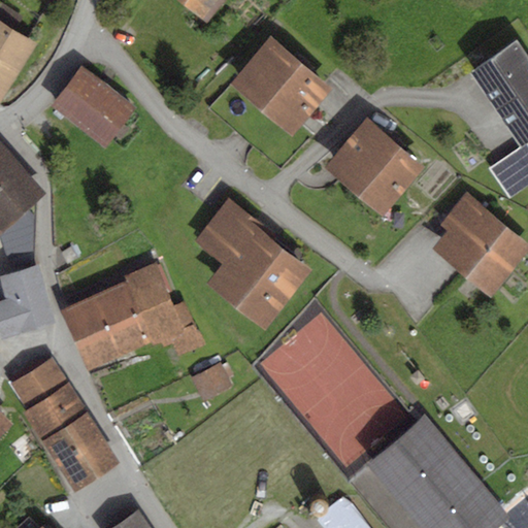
[(176,0),(201,20),(217,0),(176,0)]
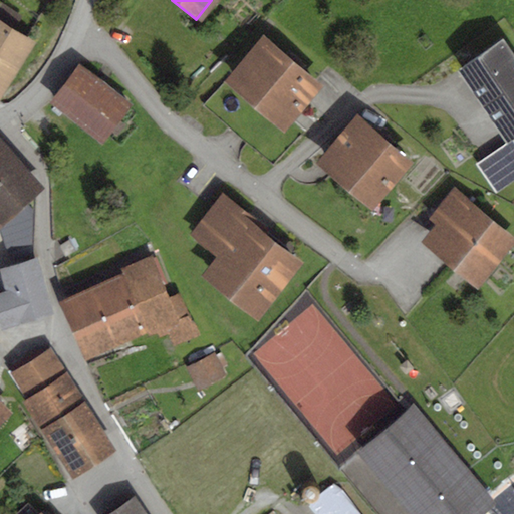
[(219,0),(211,0),(196,19),(201,23),(219,0)]
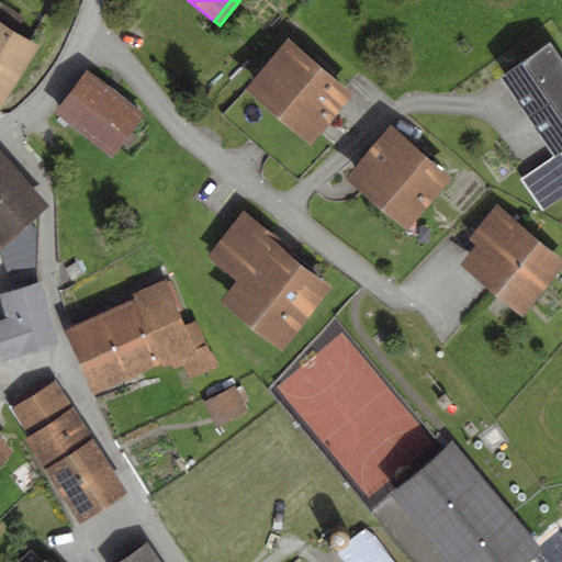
[(0,108),(40,46),(15,31),(24,18),(0,2),(0,108)]
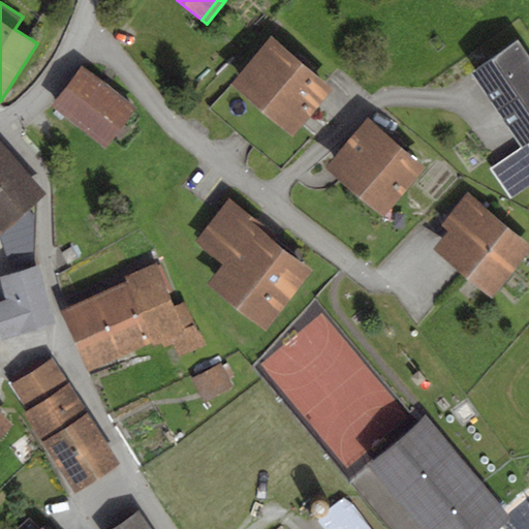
[(271,35),(229,84),(231,86),(291,136),(301,125),(333,89),(271,35)]
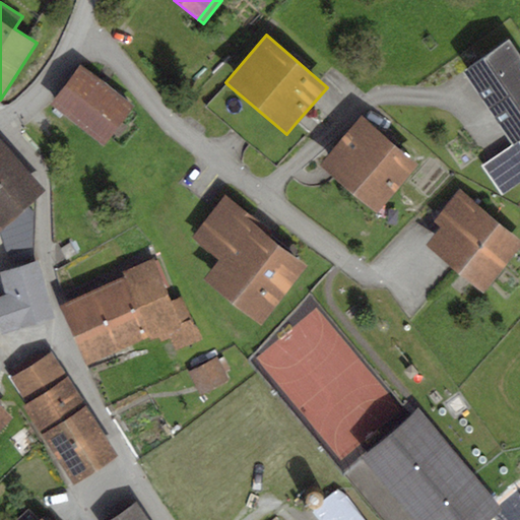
[(519,55),(509,40),(461,73),(511,145),(519,140),(519,138),(519,55)]
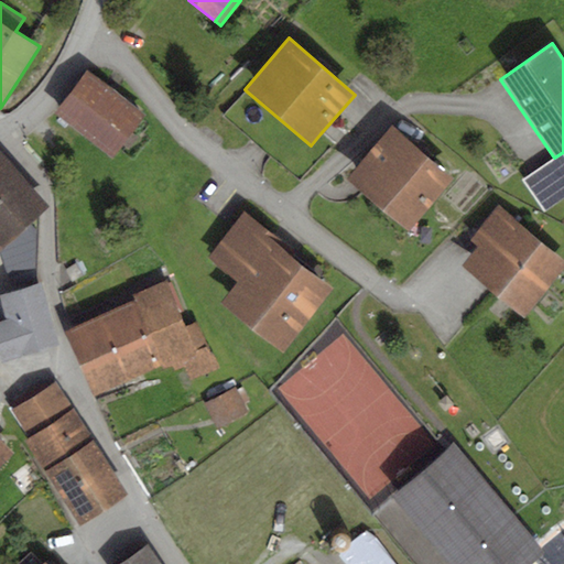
[(145,117),(87,73),(55,115),(114,159),(145,117)]
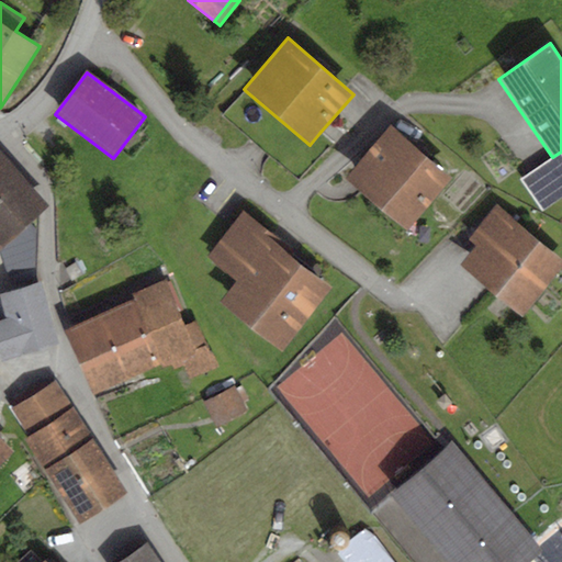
[(310,145),(246,91),(222,115),(299,179),(330,143),(319,133),(310,145)]
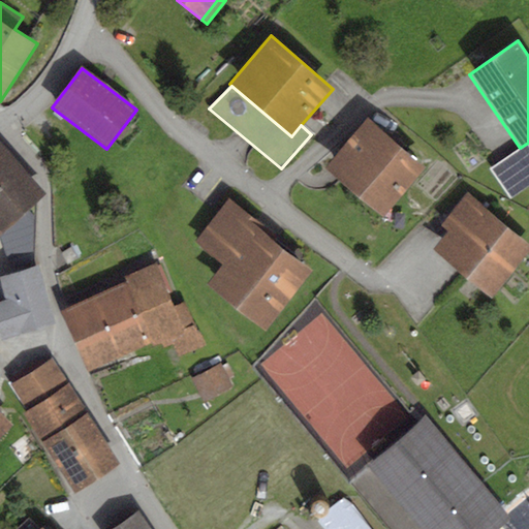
[(367,118),(325,167),(382,216),(425,166),(367,118)]
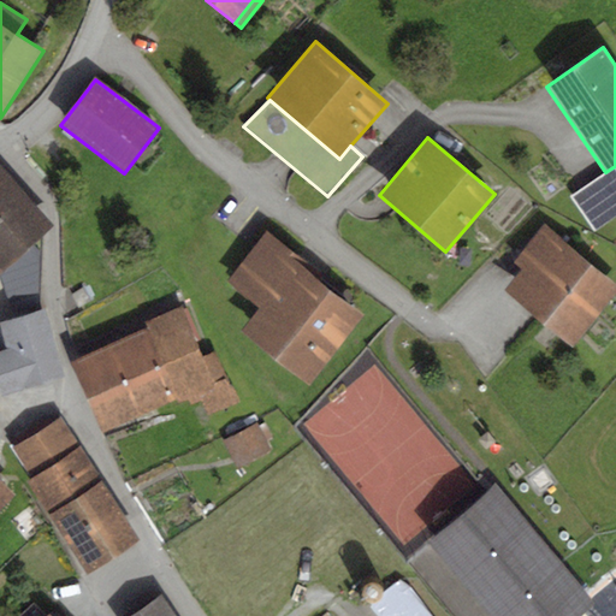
[(605,172),(569,197),(593,232),(615,217),(615,167),(615,166),(605,172)]
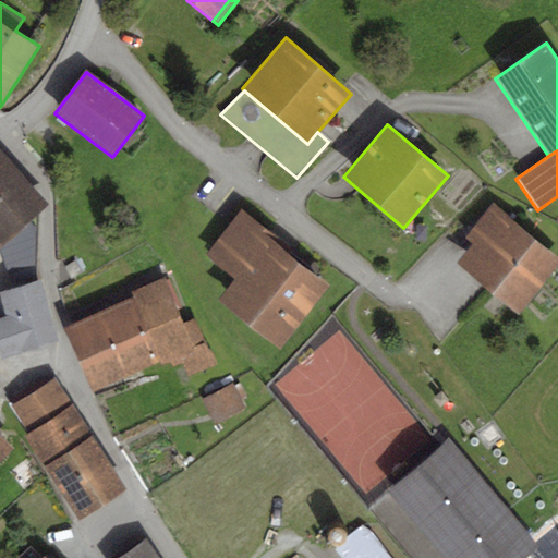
[(0,155),(0,242),(1,244),(28,220),(45,205),(0,155)]
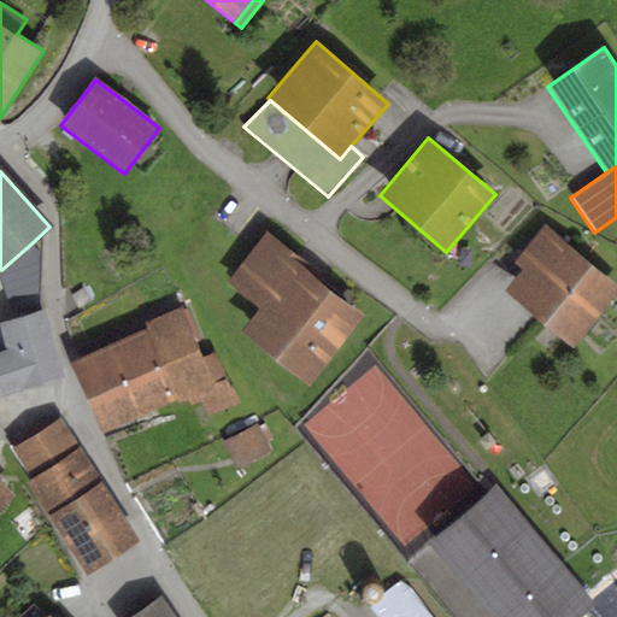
[(616,295),(616,285),(545,224),(512,263),(522,270),(505,291),(574,347),(616,295)]
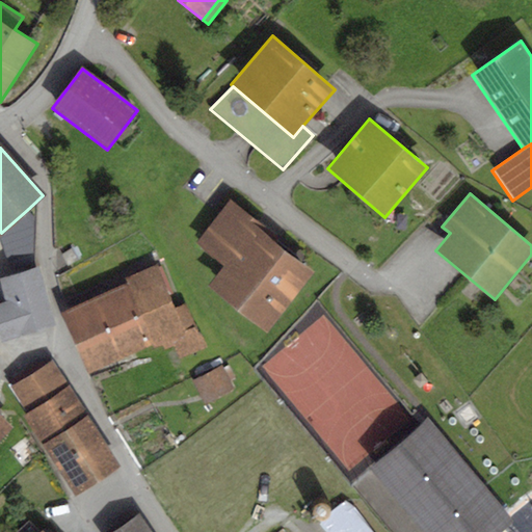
[(271,232),(232,200),(197,243),(227,266),(210,287),(266,330),(314,271),(268,236),(271,232)]
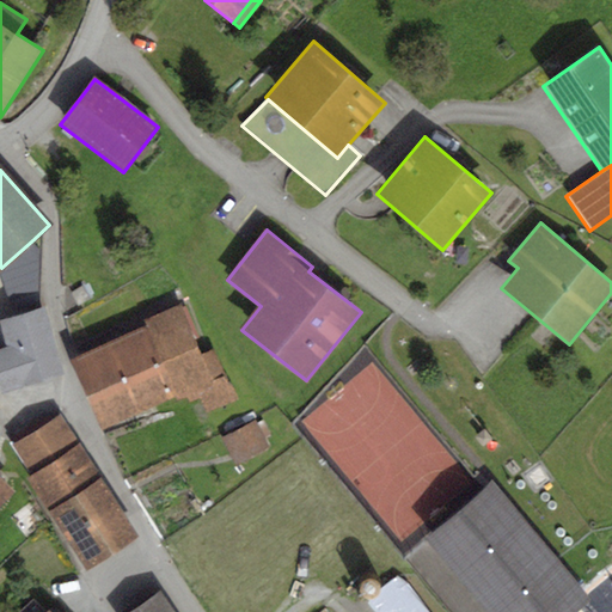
[(31,242),(0,269),(0,275),(8,307),(40,299),(41,251),(31,242)]
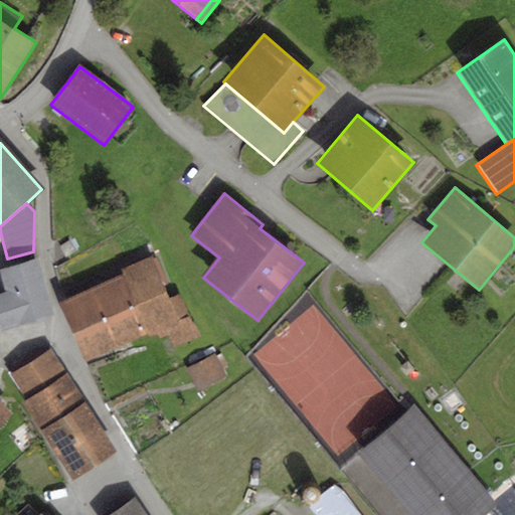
[(65,258),(74,251),(68,240),(58,245),(65,258)]
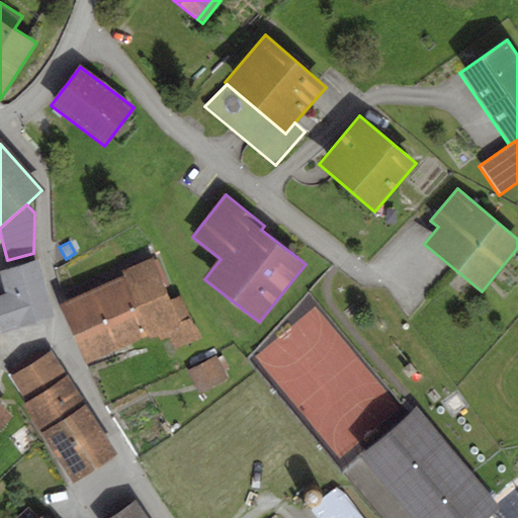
[(33,253),(7,260),(9,268),(35,260),(33,253)]
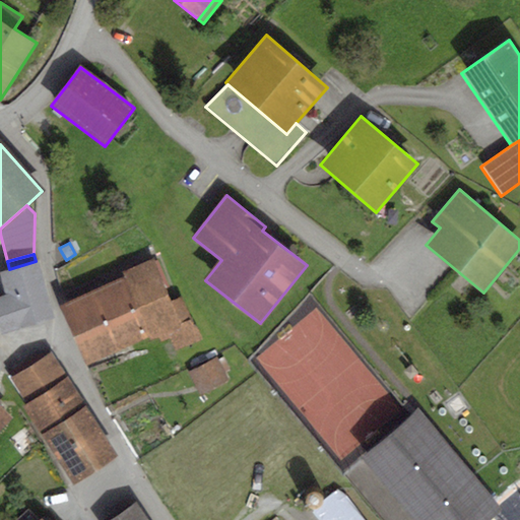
[(38,261),(0,272),(0,273),(6,295),(0,296),(0,334),(54,318),(38,261)]
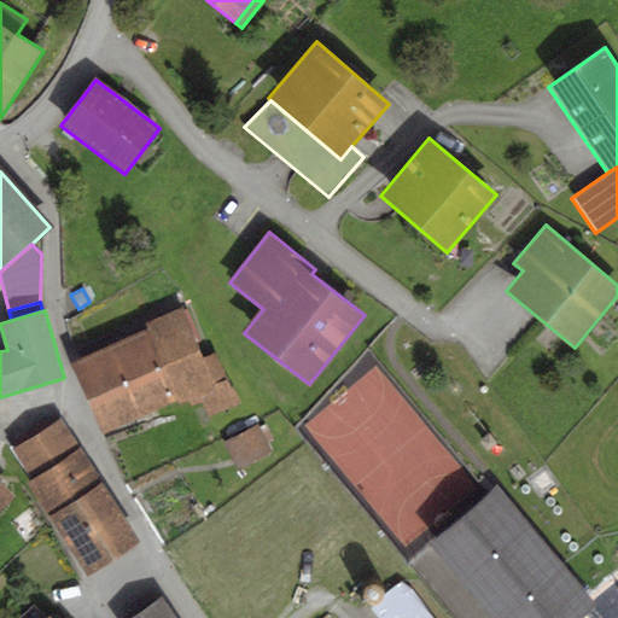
[(151,331),(74,363),(104,433),(178,402),(179,406),(188,402),(191,407),(202,402),(208,419),(240,404),(232,385),(229,386),(216,353),(202,359),(181,312),(149,325),(151,331)]
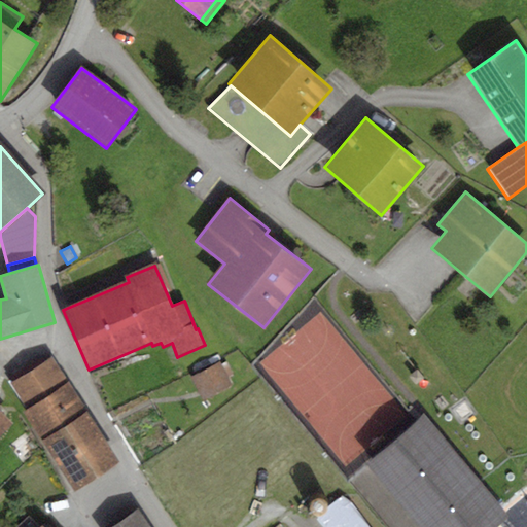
[(51,356),(10,382),(26,406),(67,380),(51,356)]
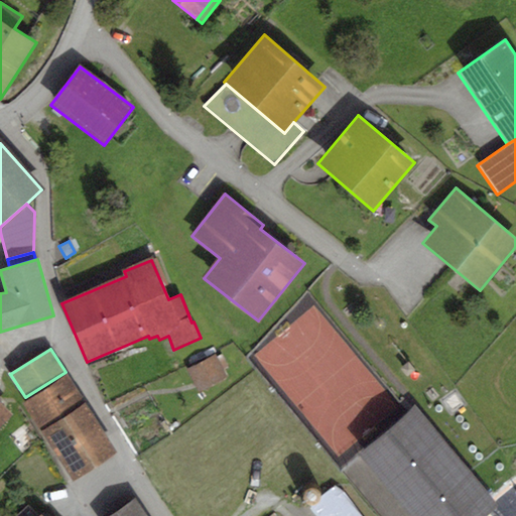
[(214,355),(185,369),(198,392),(226,378),(214,355)]
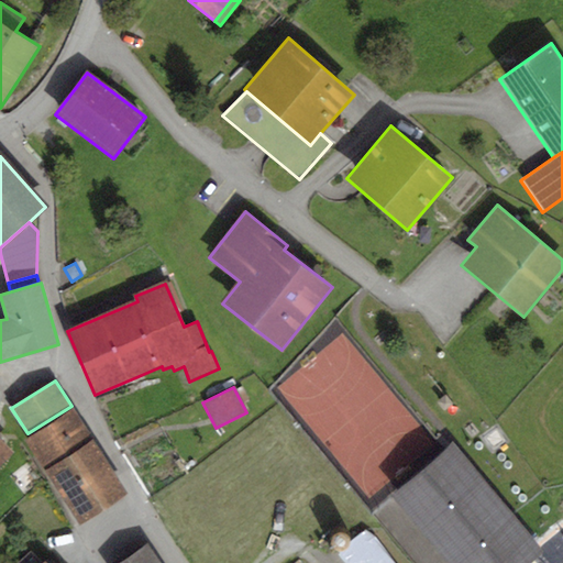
[(73,408),(24,439),(44,470),(92,439),(73,408)]
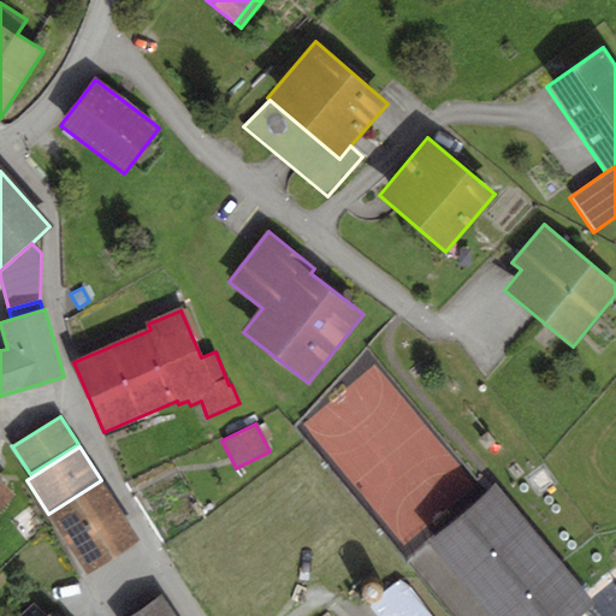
[(0,508),(15,495),(0,480),(0,508)]
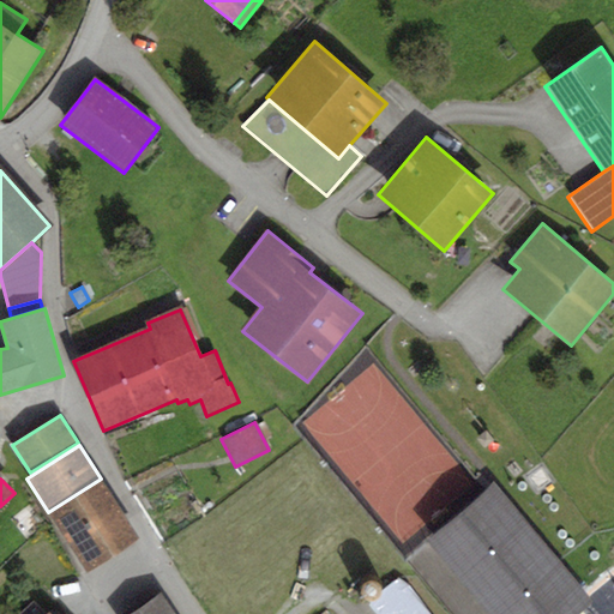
[(139,539),(101,479),(48,512),(86,572),(139,539)]
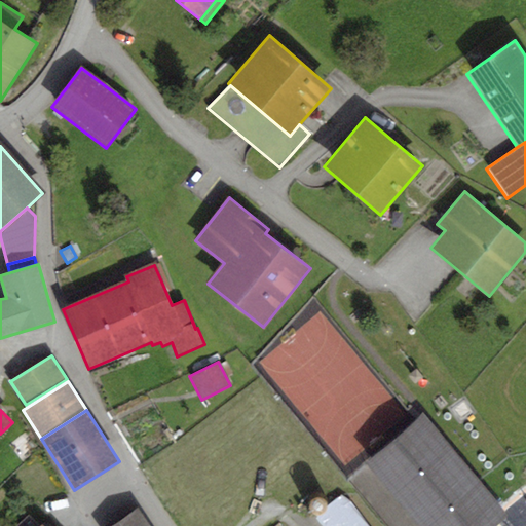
[(422,414),(363,463),(415,525),(494,525),(508,516),(422,414)]
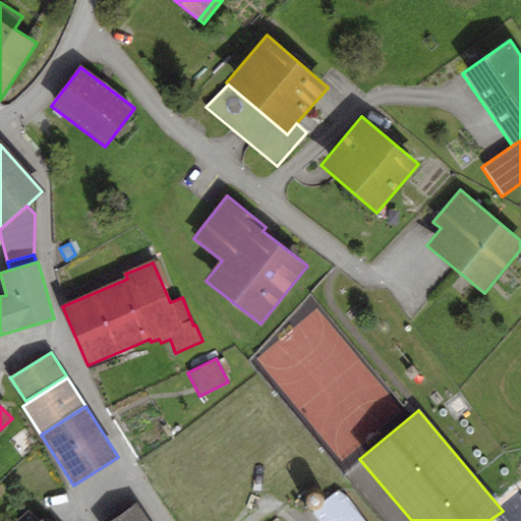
[(306,495),(305,498),(304,500),(305,503),(306,506),(308,508),(311,509),(314,509),(316,509),(320,507),(322,505),(323,502),(323,499),(322,496),(320,494),(317,491),(314,490),(311,491),(308,493),(306,495)]
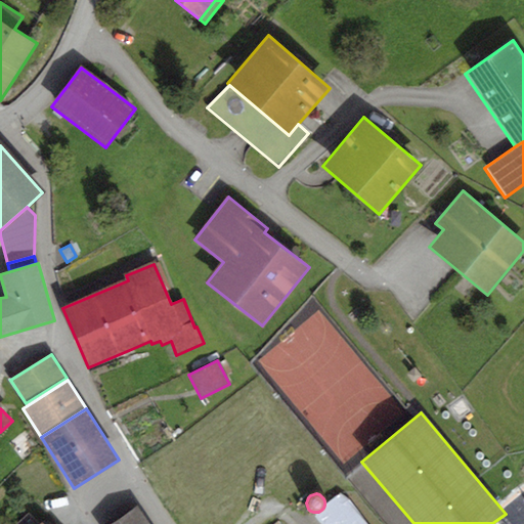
[(364,523),(340,494),(315,516),(321,523),(364,523)]
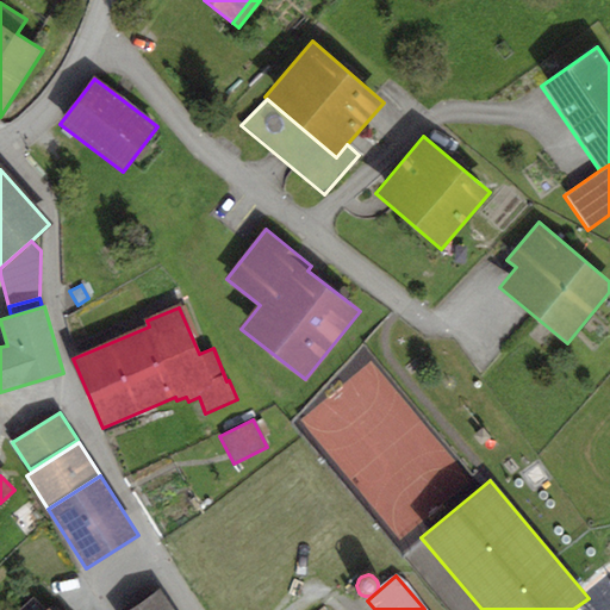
[(129,609),(174,609),(160,590),(129,609)]
